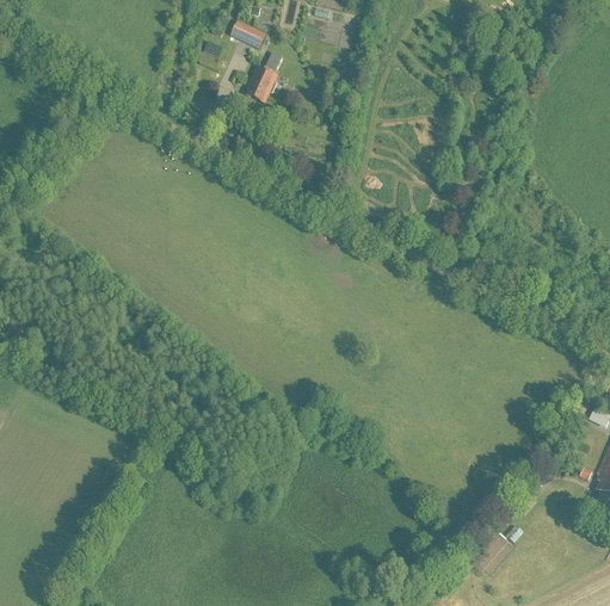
[(260,16),(262,7),(253,5),(251,13),(260,16)]
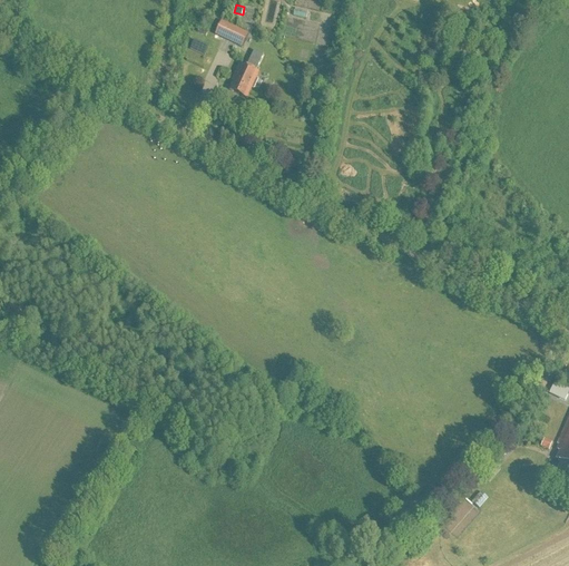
[(306,15),(308,8),(295,5),(294,11),(306,15)]
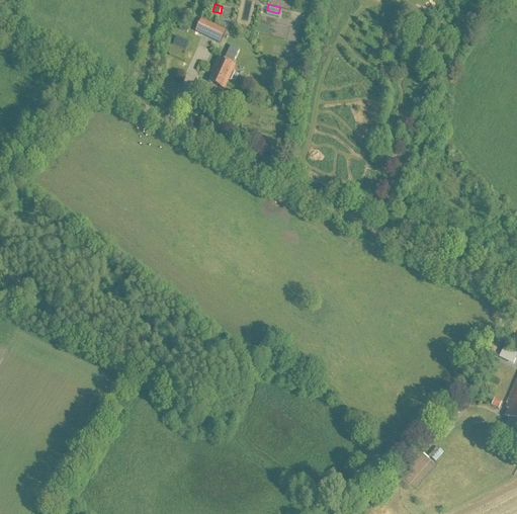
[(203,32),(222,40),(227,28),(209,20),(203,32)]
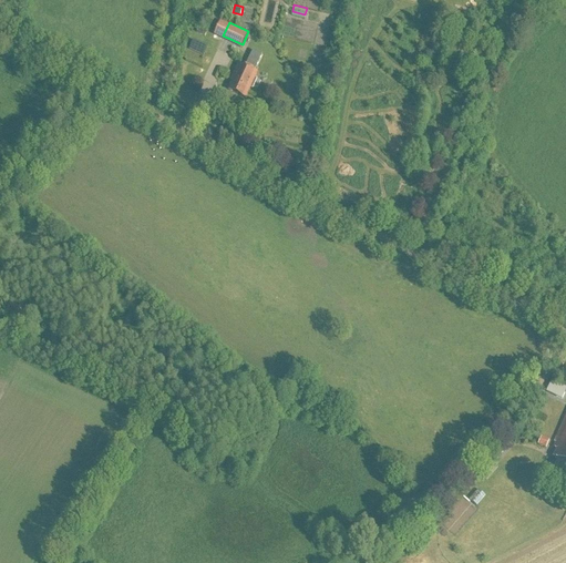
[(199,51),(204,42),(194,38),(189,45),(199,51)]
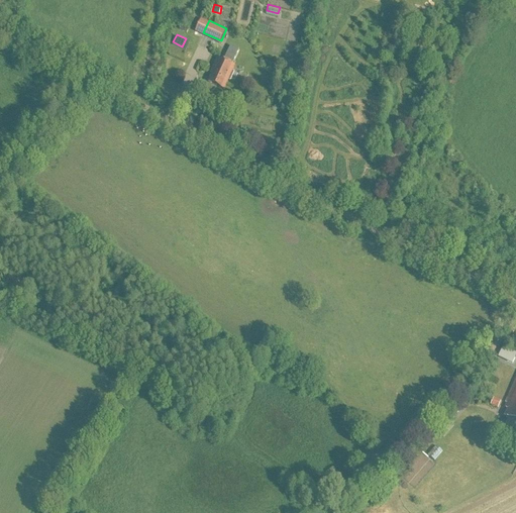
[(235,64),(218,56),(211,71),(213,71),(209,80),(224,87),(229,77),(231,78),(235,70),(233,69),(235,64)]
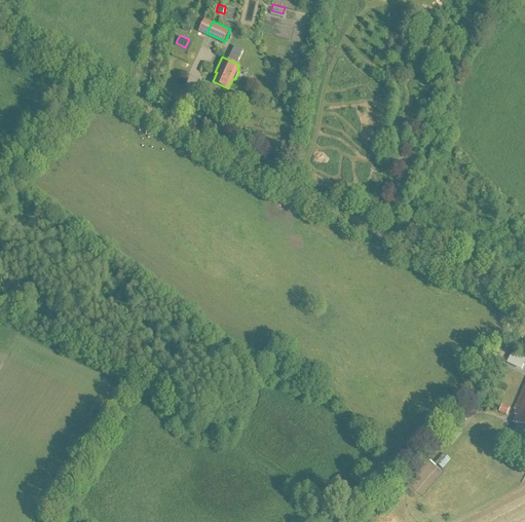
[(524,383),(515,407),(516,407),(515,412),(518,414),(514,421),(519,423),(513,439),(524,444),(524,383)]
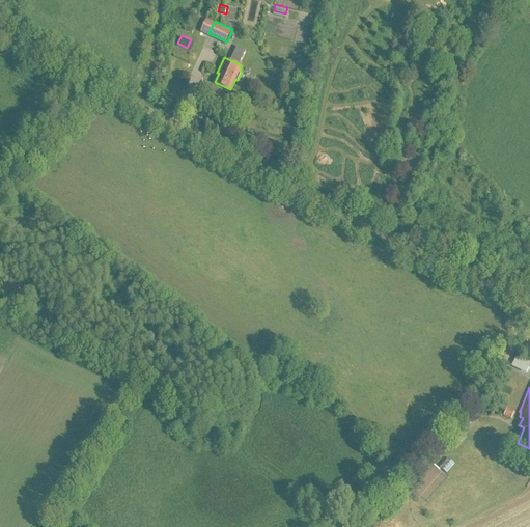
[(512,417),(515,411),(507,407),(504,414),(512,417)]
